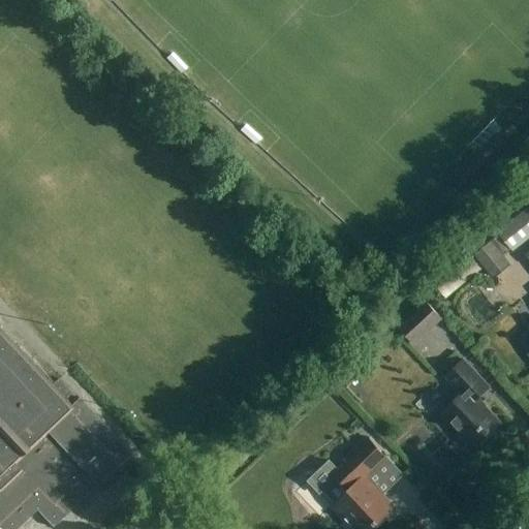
[(514,251),(528,238),(528,207),(498,231),(514,251)]
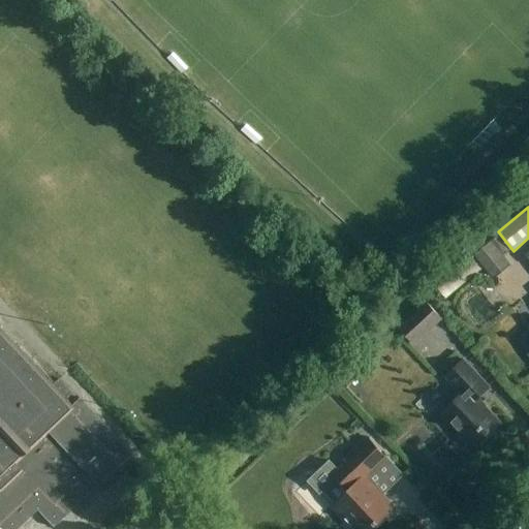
[(450,286),(459,297),(480,280),(473,270),(450,286)]
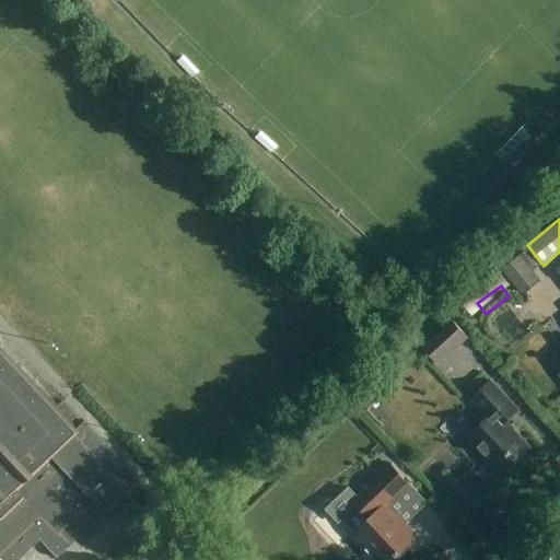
[(439,365),(468,337),(451,318),(421,347),(439,365)]
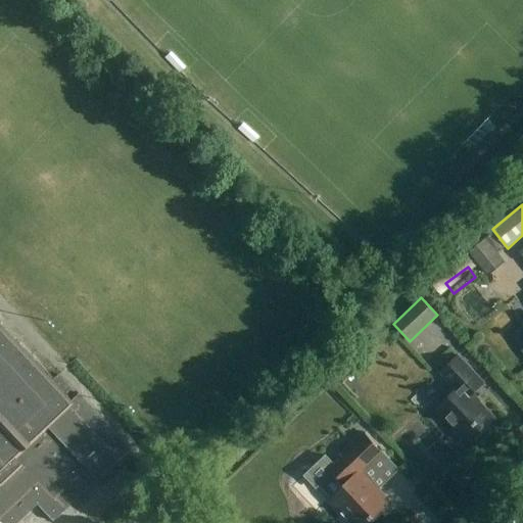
[(0,522),(17,522),(37,506),(52,521),(96,480),(98,482),(131,449),(129,448),(79,394),(77,394),(57,375),(48,383),(0,332),(0,522)]
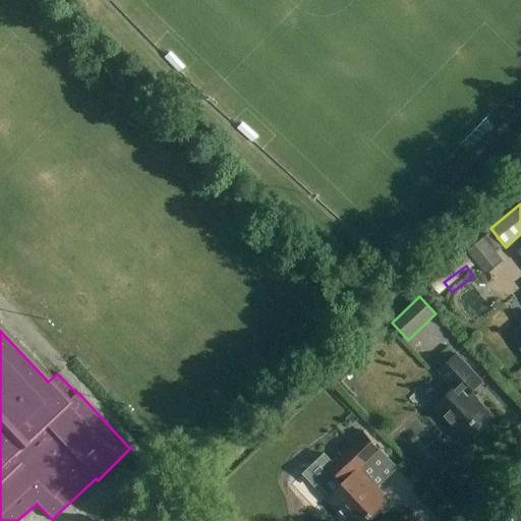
[(456,388),(438,405),(436,407),(468,442),(493,418),(469,394),(481,382),(457,356),(440,371),(456,388)]
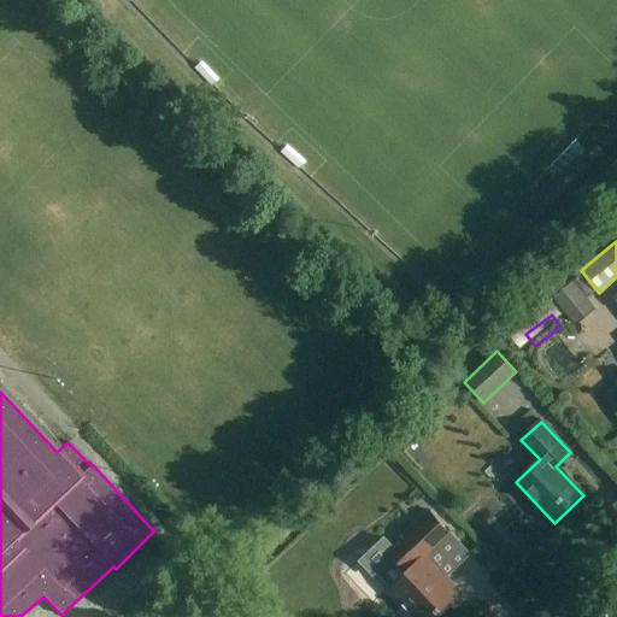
[(433,616),(453,599),(451,597),(458,589),(427,557),(451,534),(429,510),(404,534),(406,536),(389,553),(407,573),(388,592),(411,616),(413,612),(417,616),(433,616)]
